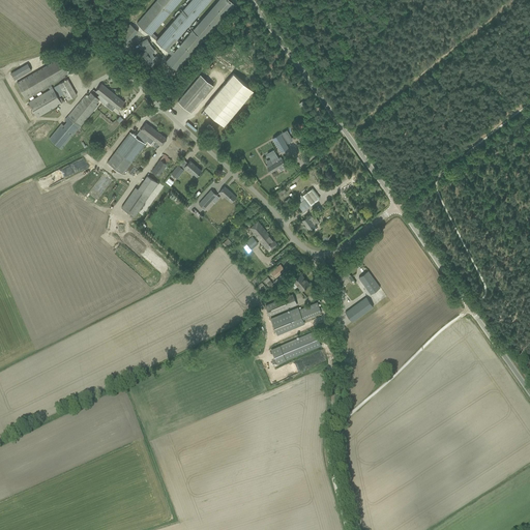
[(180,0),(156,0),(137,24),(172,54),(167,60),(177,69),(235,3),(231,0),(217,0),(175,51),(170,47),(210,0),(189,0),(158,37),(153,33),(180,0)]
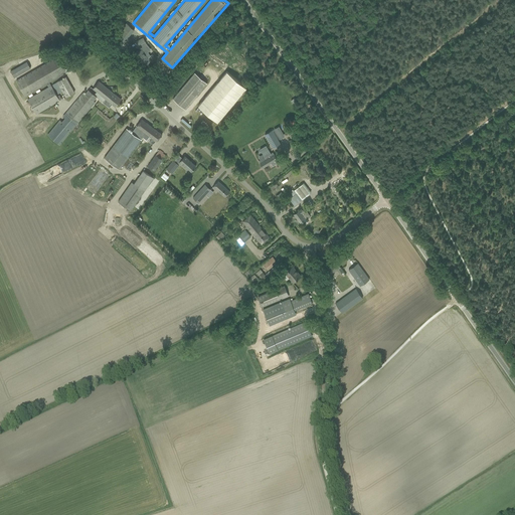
[(114,38),(121,45),(134,30),(126,23),(114,38)]
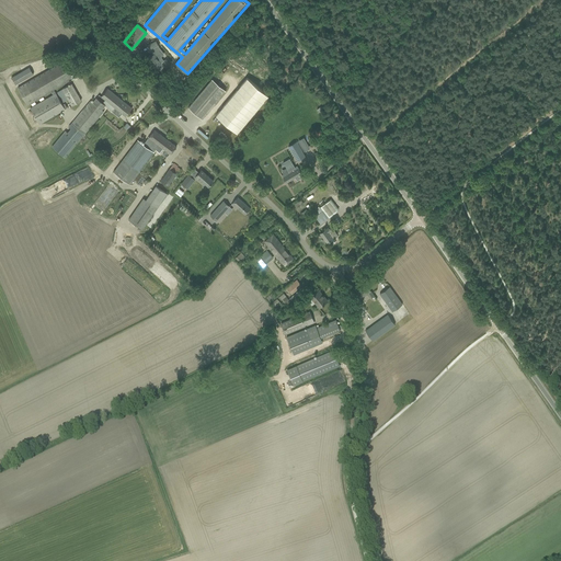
[(156,41),(147,45),(150,50),(159,46),(156,41)]
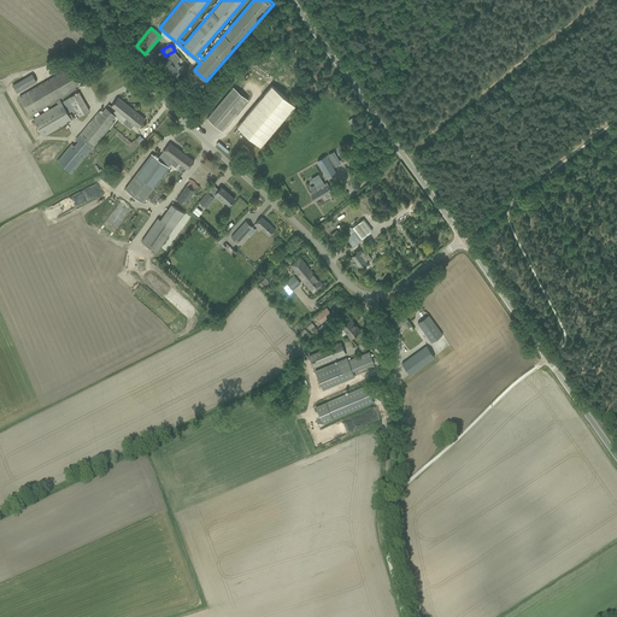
[(172,74),(175,77),(176,77),(182,74),(178,69),(181,68),(177,63),(180,62),(176,56),(170,60),(169,59),(165,63),(164,60),(159,64),(165,71),(166,70),(170,75),(172,74)]
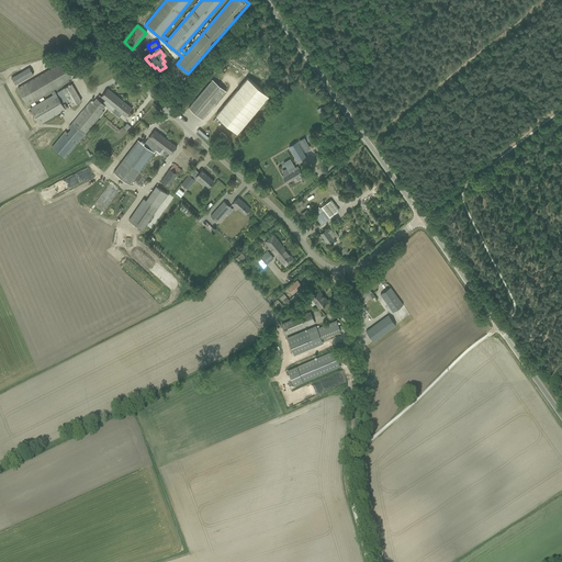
[(30,109),(40,124),(67,108),(65,103),(63,104),(54,90),(74,78),(64,62),(18,88),(27,105),(51,91),(53,96),(30,109)]
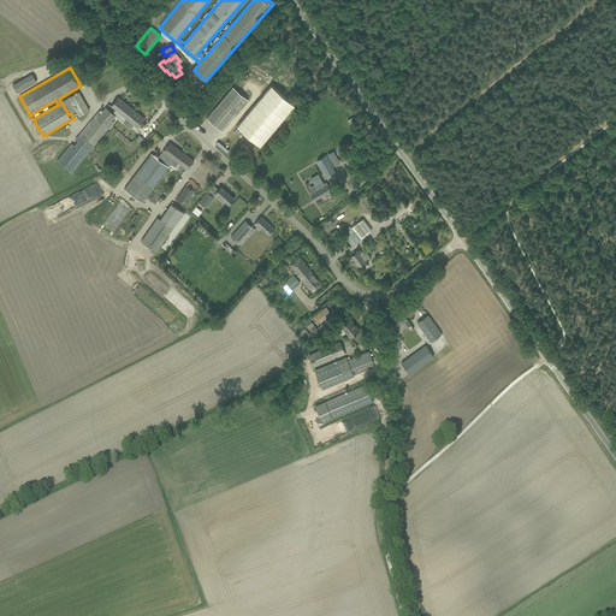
[(13,84),(18,93),(39,81),(34,73),(13,84)]
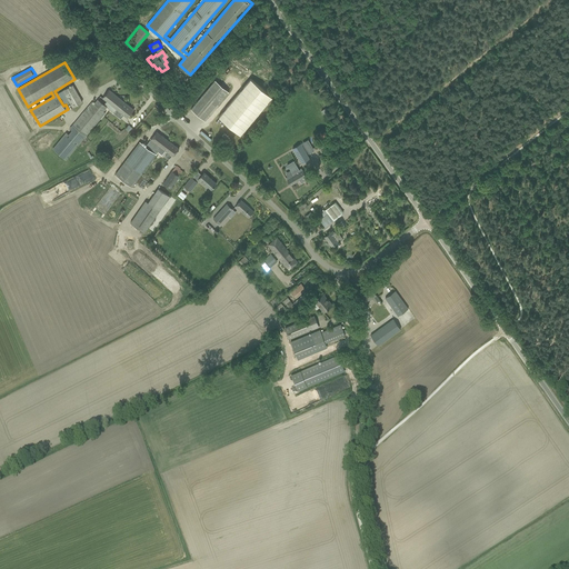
[(272,97),(250,79),(219,117),(241,135),(272,97)]
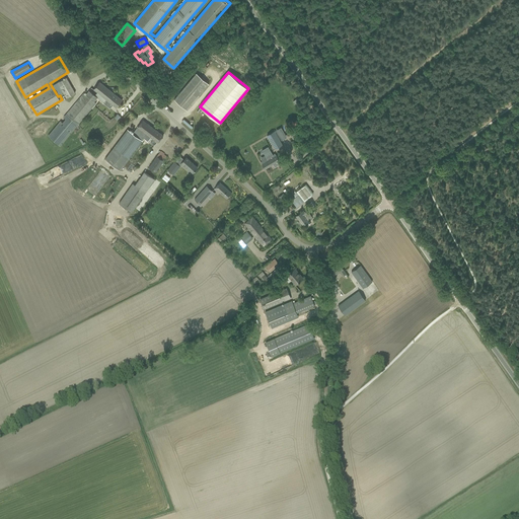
[(174,99),(187,110),(209,84),(197,73),(174,99)]
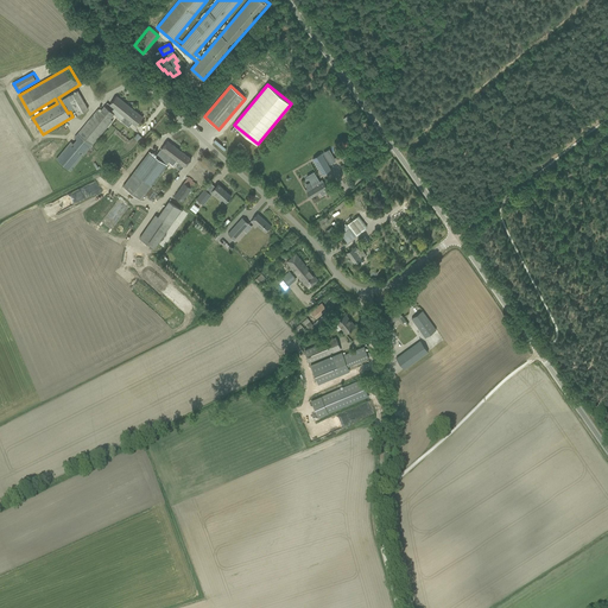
[(74,108),(77,115),(88,109),(77,90),(62,100),(69,112),(74,108)]
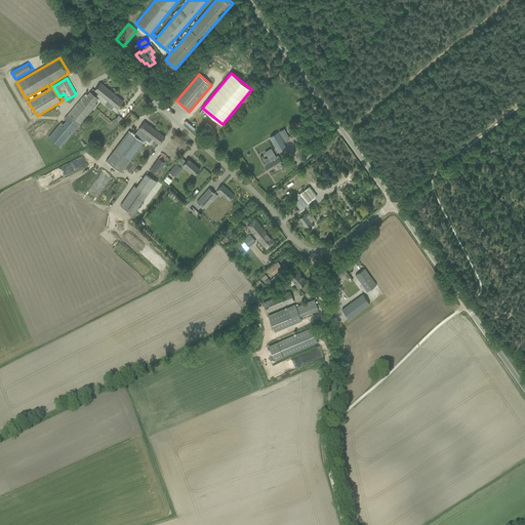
[(49,137),(61,148),(80,126),(97,105),(95,103),(98,99),(101,101),(101,99),(106,104),(108,101),(117,109),(124,102),(101,82),(94,90),(98,93),(95,96),(90,91),(87,95),(85,94),(65,119),(66,120),(63,124),(62,122),(49,137)]
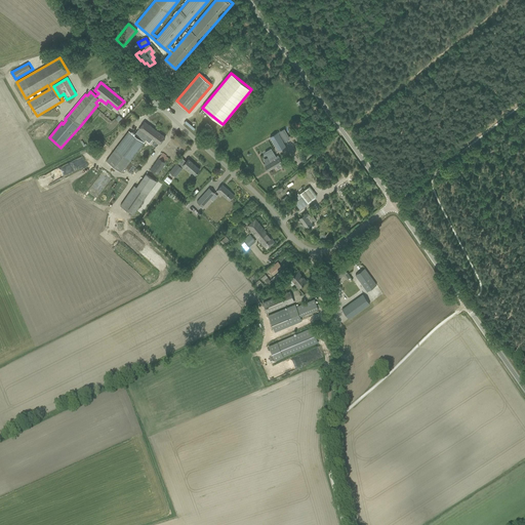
[(106,161),(121,172),(145,143),(143,142),(144,140),(146,142),(147,139),(155,129),(145,121),(134,134),(129,130),(106,161)]
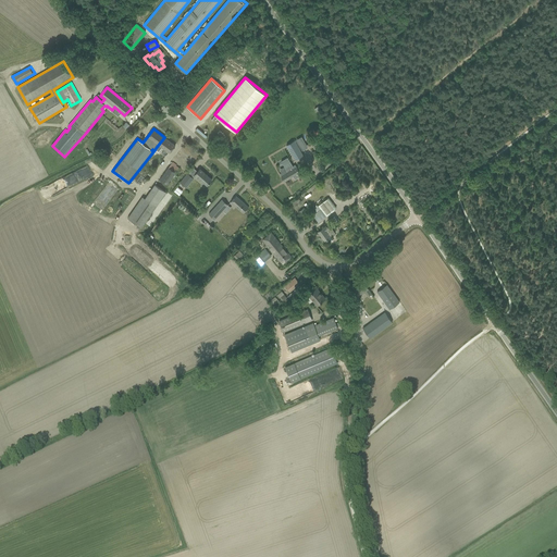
[(160,147),(170,153),(175,145),(164,137),(156,148),(158,149),(160,147)]
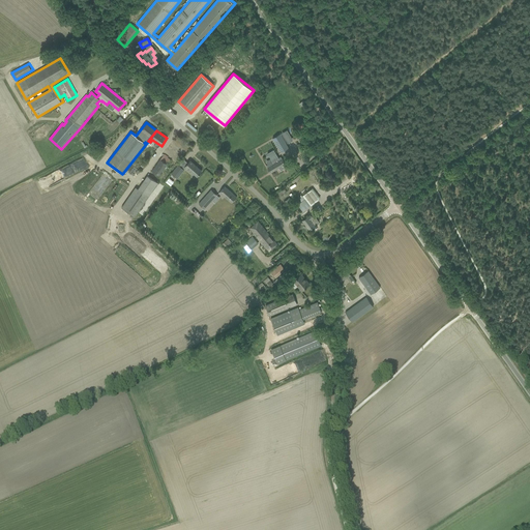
[(272,138),(281,152),(289,148),(281,134),(272,138)]
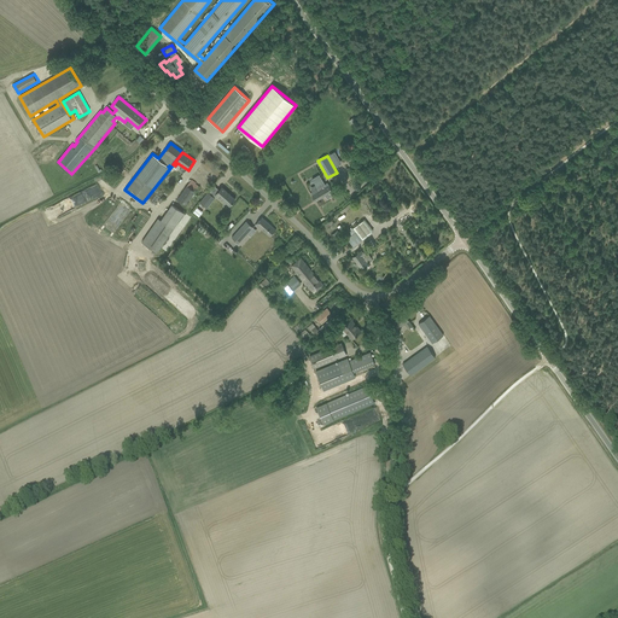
[(319,174),(313,178),(319,187),(310,193),(315,200),(325,196),(327,198),(334,194),(332,191),(327,182),(325,185),(324,184),(325,182),(322,179),(319,174)]
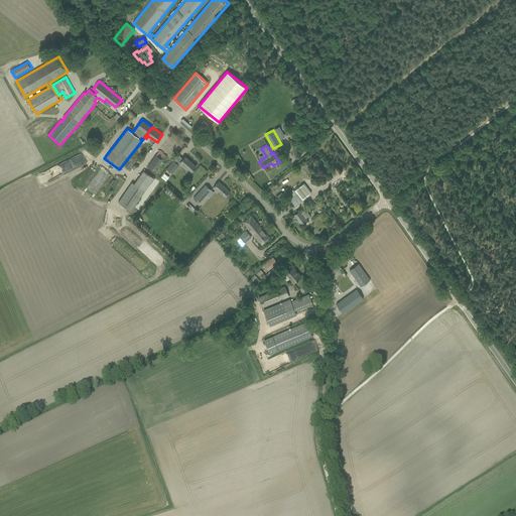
[(147,166),(155,171),(162,159),(165,155),(163,153),(160,150),(156,155),(155,155),(147,166)]
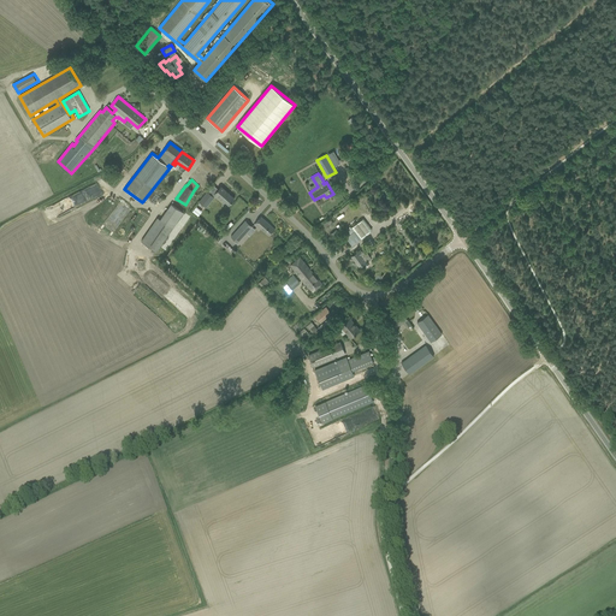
[(225,201),(229,205),(230,203),(235,199),(221,187),(217,191),(214,194),(224,202),(225,201)]
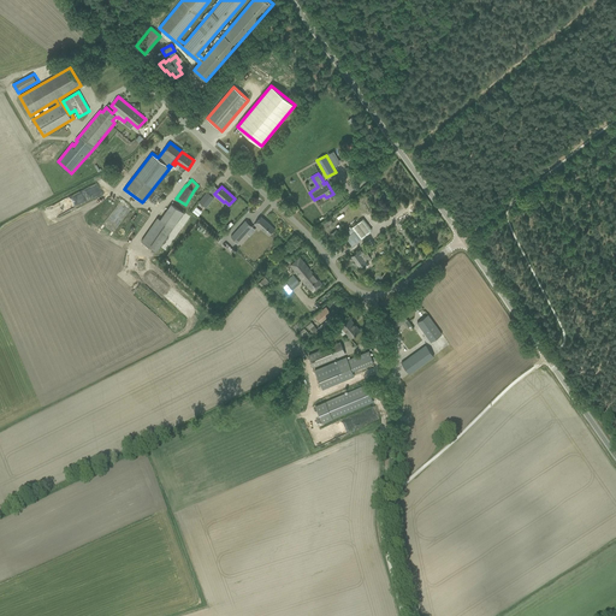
[(199,202),(206,207),(214,197),(207,191),(199,202)]
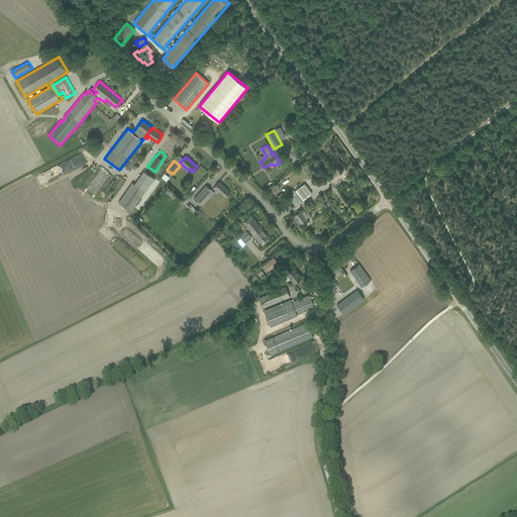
[(108,175),(101,171),(95,181),(98,182),(97,184),(102,186),(108,175)]
